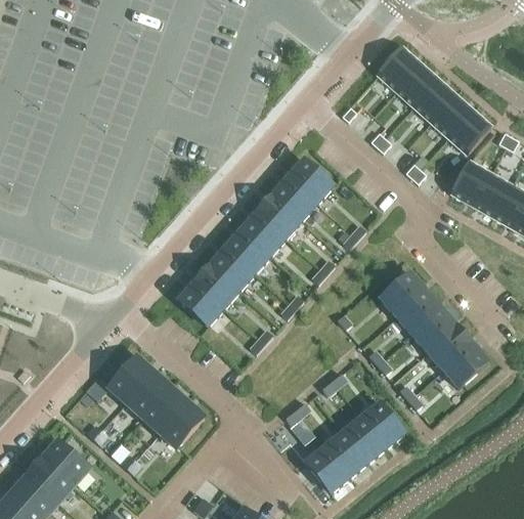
[(402,46),(377,75),(395,91),(421,62),(402,46)]
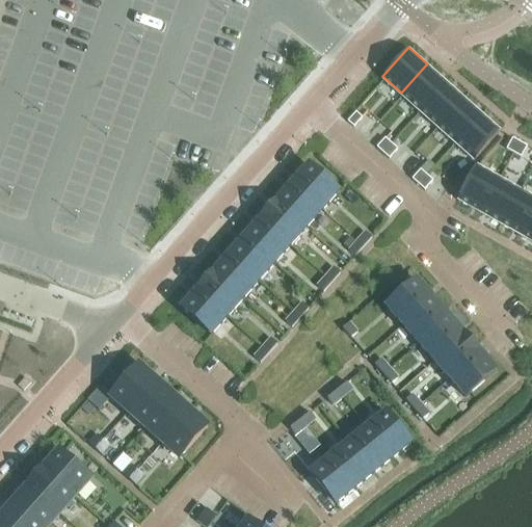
[(427,63),(401,93),(419,108),(445,79),(427,63)]
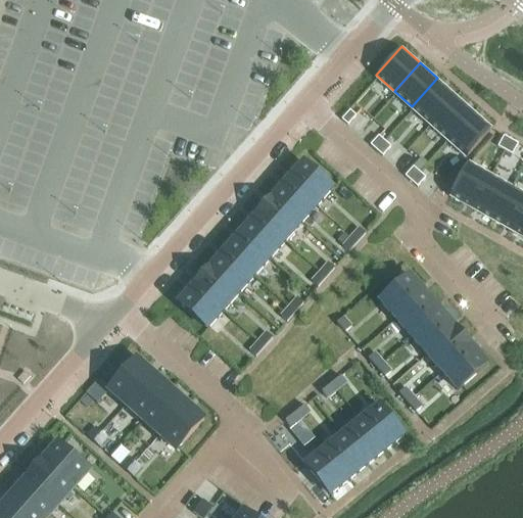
[(437,78),(412,106),(429,123),(455,94),(437,78)]
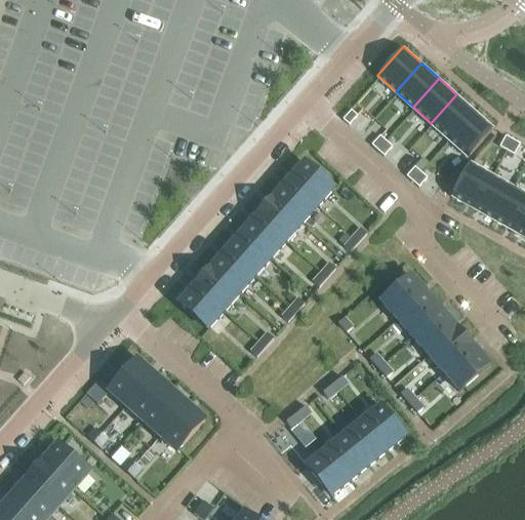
[(456,94),(431,123),(448,138),(474,110),(456,94)]
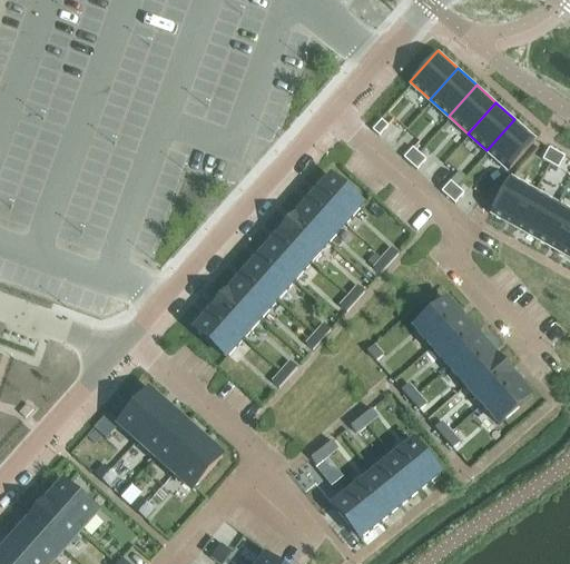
[(381,117),(372,127),(379,132),(387,122),(381,117)]
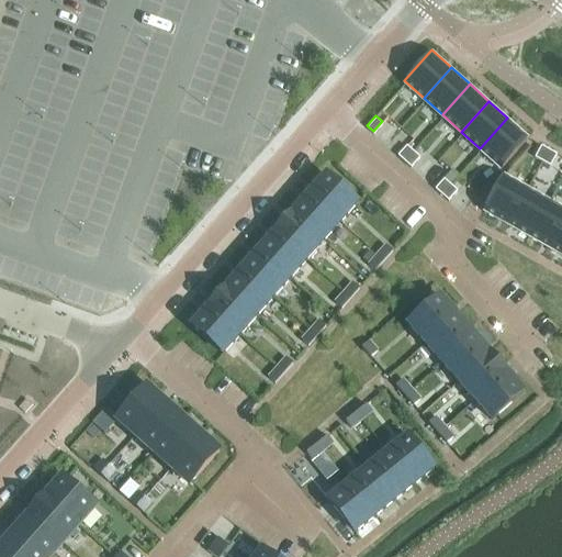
[(507,118),(480,148),(499,166),(527,135),(507,118)]
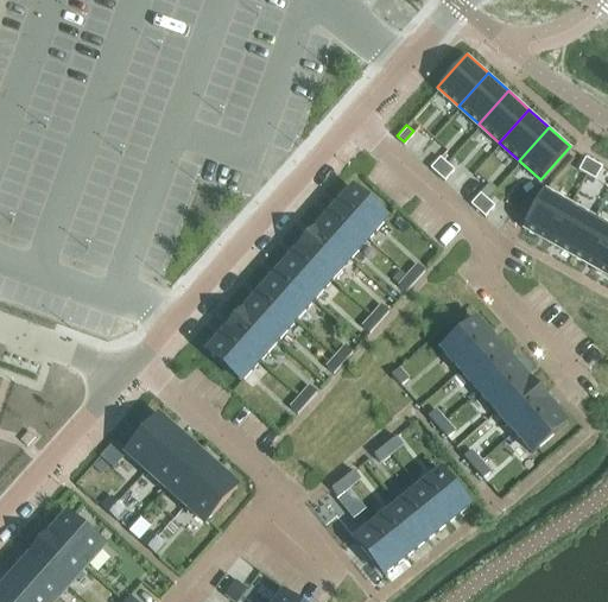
[(439,154),(430,165),(437,171),(447,160),(439,154)]
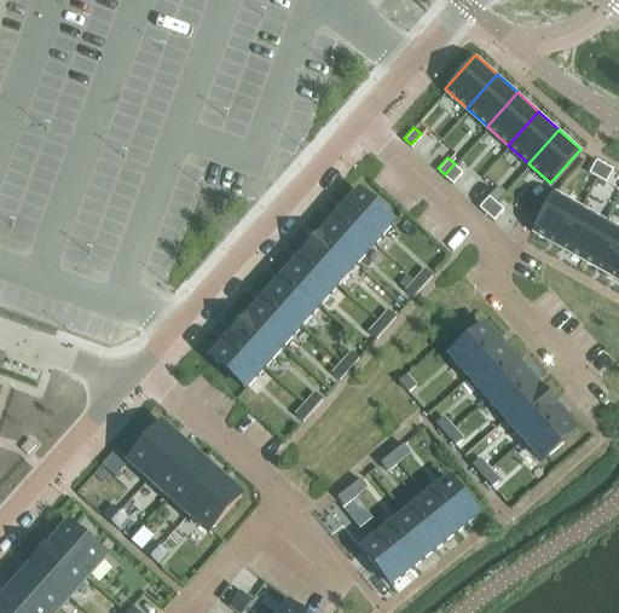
[(596,157),(589,169),(597,174),(603,162),(596,157)]
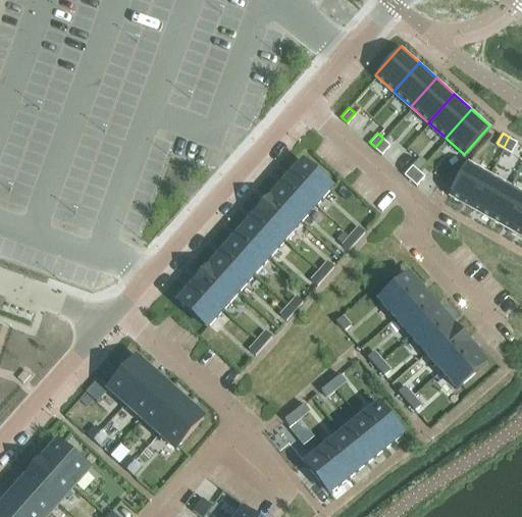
[(509,137),(504,147),(511,151),(516,141),(509,137)]
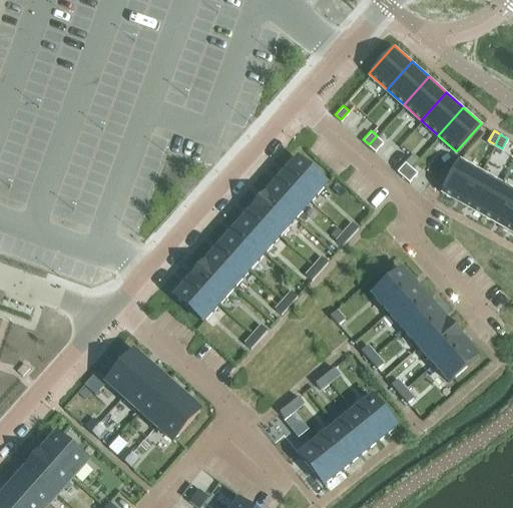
[(377,135),(369,144),(375,149),(383,141),(377,135)]
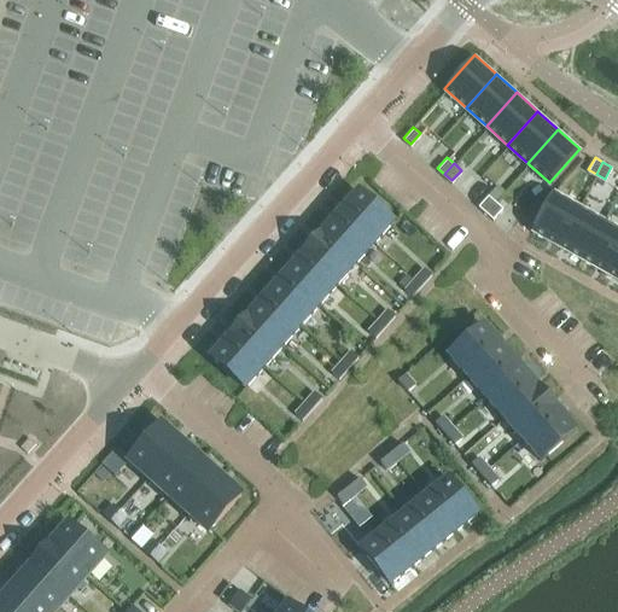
[(373,240),(392,219),(357,188),(338,209),(373,240)]
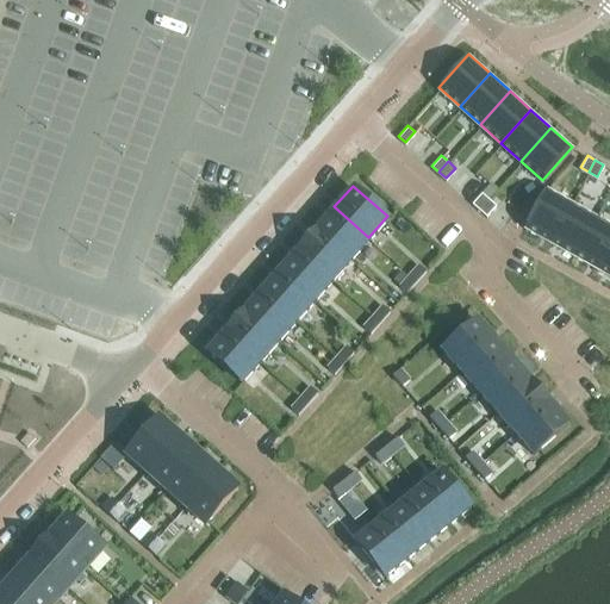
[(547,187),(524,225),(549,240),(572,201),(547,187)]
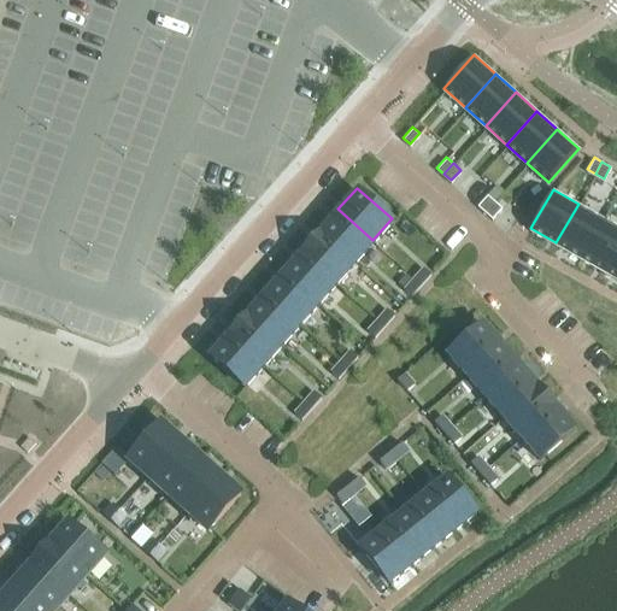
[(487,193),(477,204),(485,211),(494,200),(487,193)]
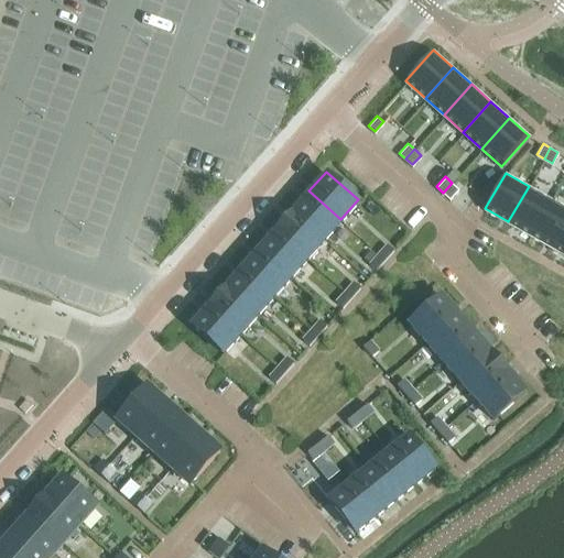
[(452,183),(443,193),(449,198),(458,188),(452,183)]
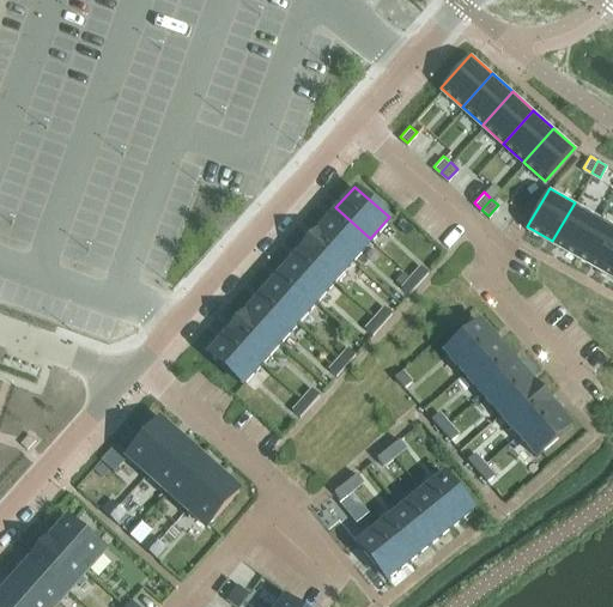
[(575,202),(552,241),(576,255),(599,216),(575,202)]
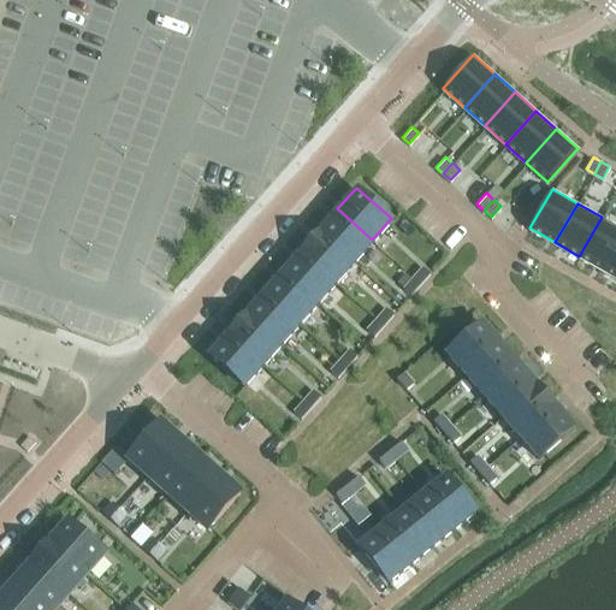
[(319,229),(354,260),(372,240),(337,208),(319,229)]
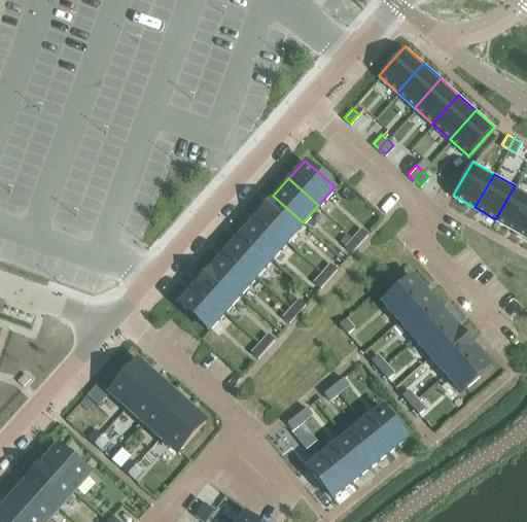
[(526,192),(515,185),(495,219),(516,231),(526,210),(526,192)]
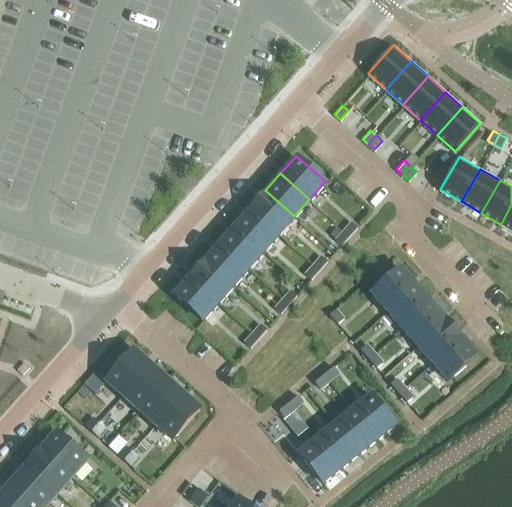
[(294,216),(265,190),(250,207),(250,208),(279,233),(294,216)]
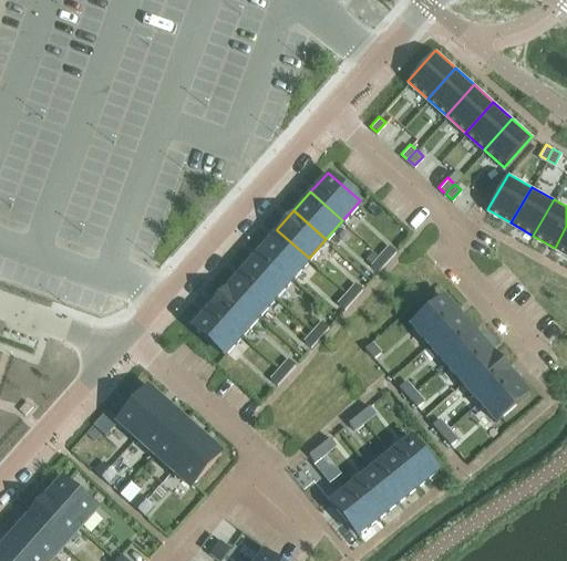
[(566,226),(555,248),(566,253),(566,226)]
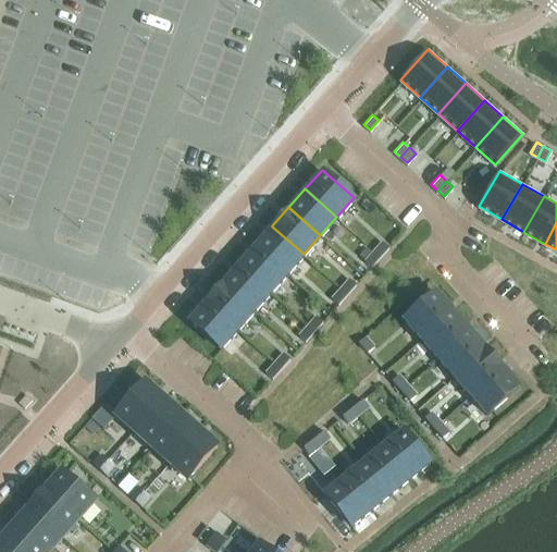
[(256,245),(287,272),(304,254),(272,227),(256,245)]
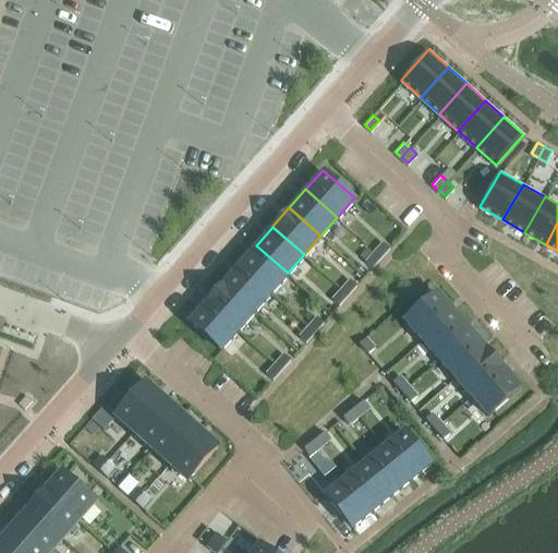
[(374,250),(380,255),(389,245),(383,240),(374,250)]
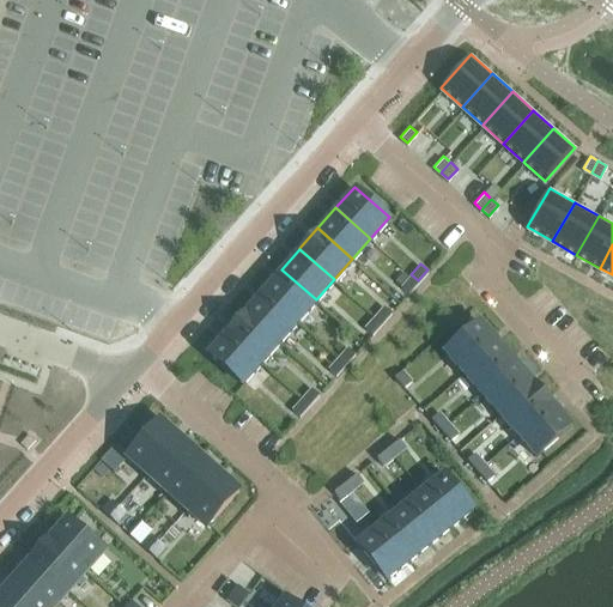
[(263,290),(298,320),(316,299),(281,269),(263,290)]
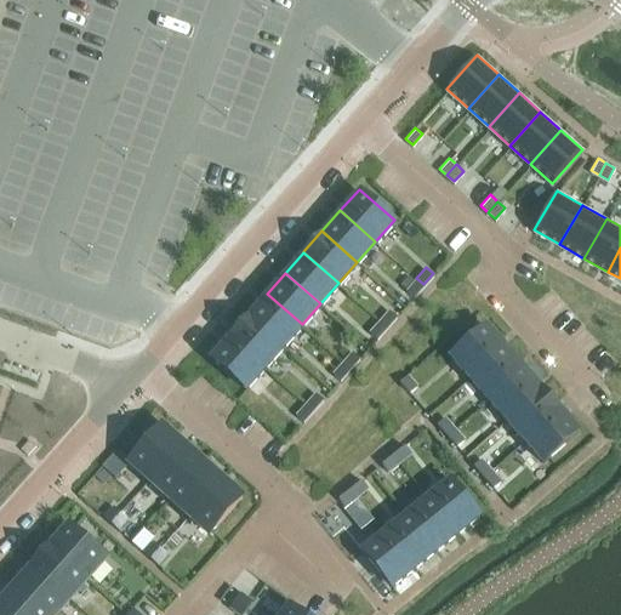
[(423,284),(416,278),(406,289),(414,295),(423,284)]
